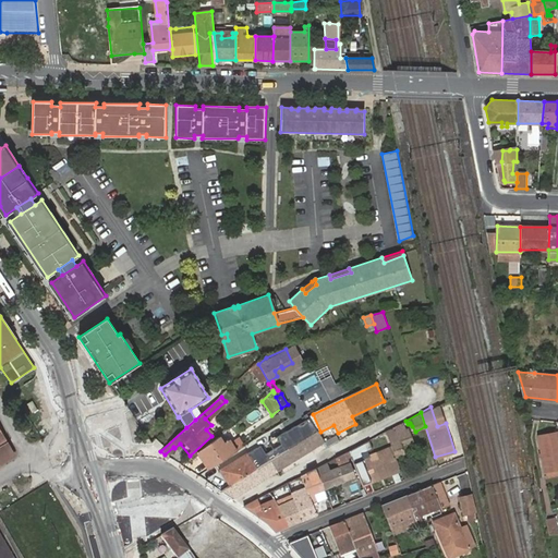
[(267,455),(263,447),(251,455),(250,452),(221,470),(230,485),(318,432),(311,419),(270,443),(275,450),(267,455)]
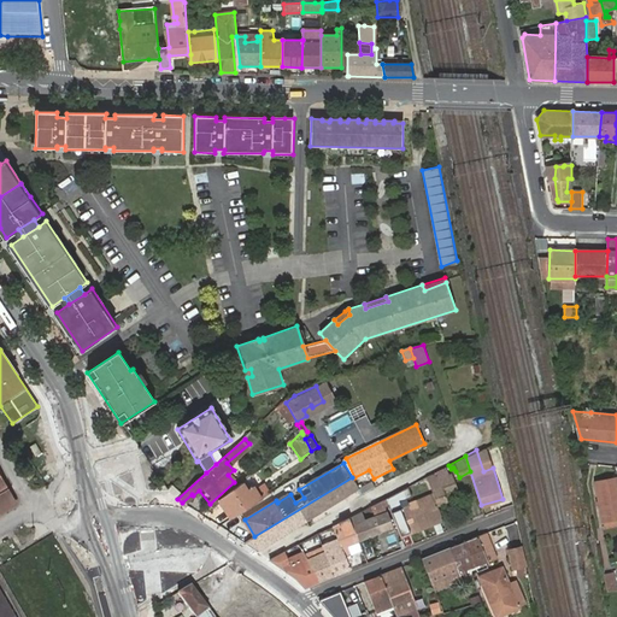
[(439,470),(448,493),(457,489),(451,472),(450,472),(447,465),(439,470)]
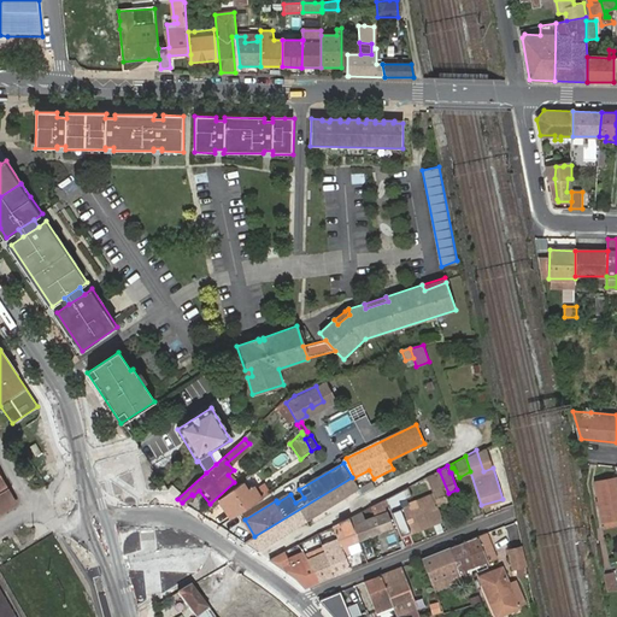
[(445,494),(448,493),(439,470),(427,477),(434,495),(438,504),(447,500),(445,494)]
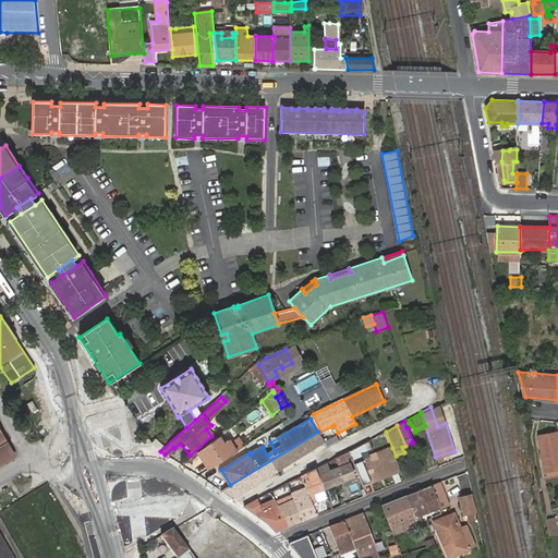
[(0,464),(14,456),(0,432),(0,464)]
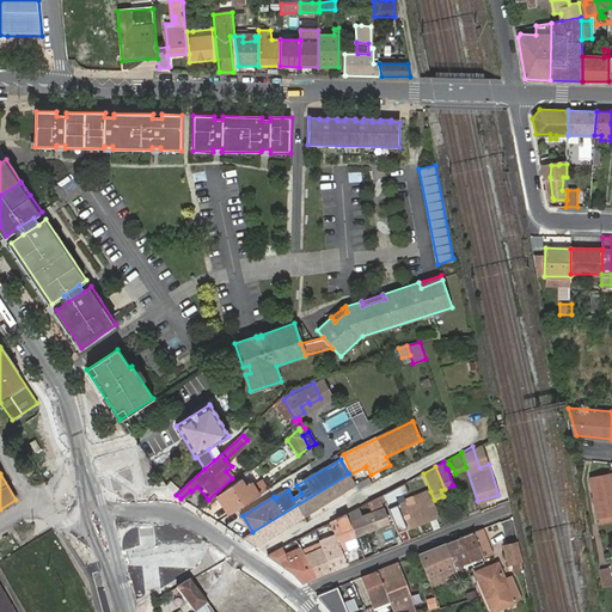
[(356,484),(349,473),(252,532),(243,538),(256,546),(356,484)]
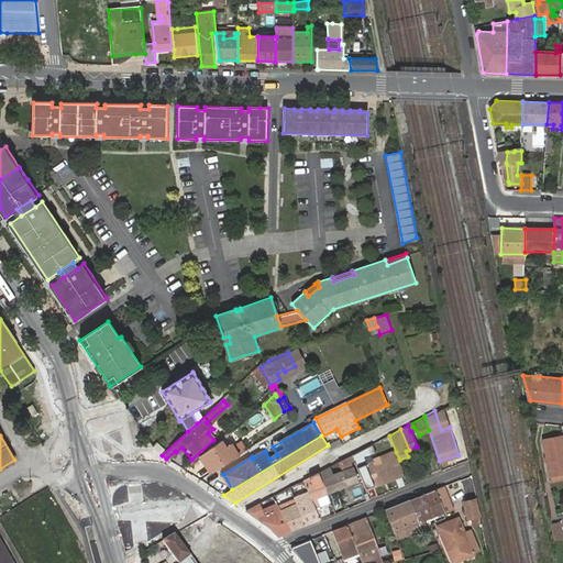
[(562,471),(562,437),(543,440),(549,474),(562,471)]
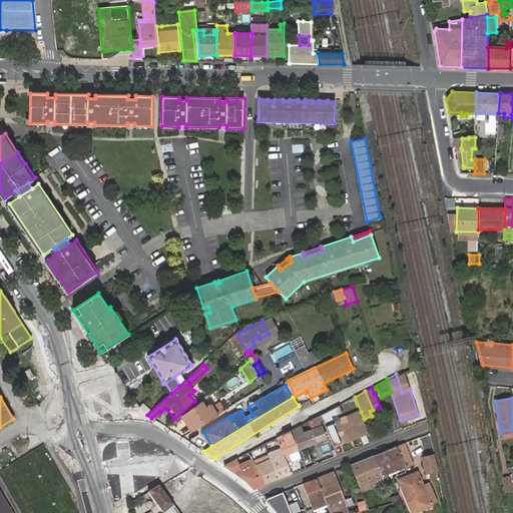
[(310,401),(299,406),(300,411),(312,405),(310,401)]
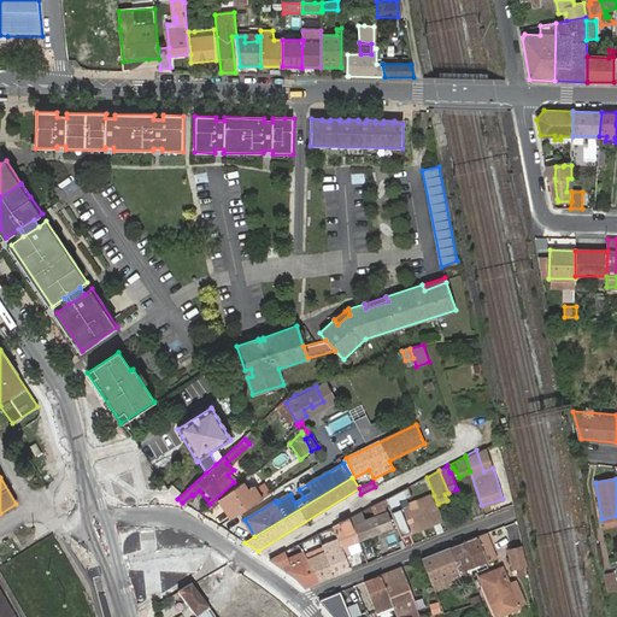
[(241,483),(217,499),(222,505),(223,505),(231,516),(260,499),(253,487),(246,491),(241,483)]
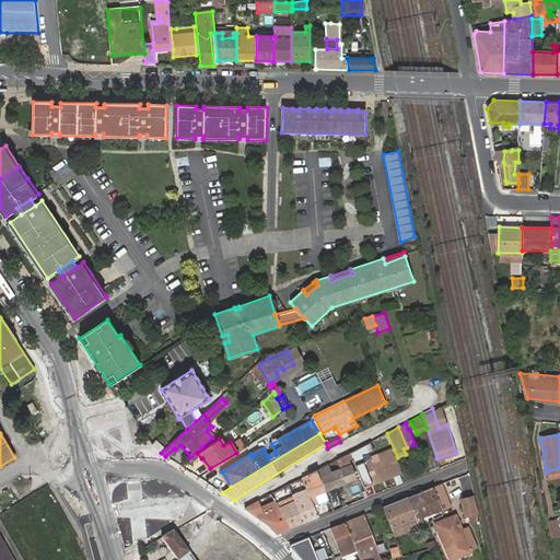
[(403,471),(397,457),(394,450),(357,465),(365,486),(403,471)]
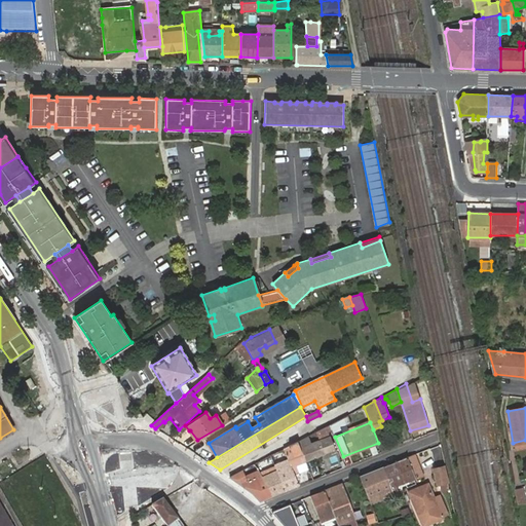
[(335,448),(330,436),(300,447),(305,460),(335,448)]
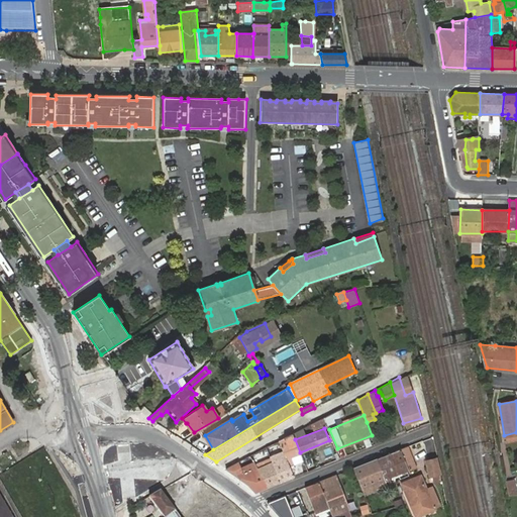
[(295,439),(293,434),(279,440),(285,454),(293,473),(296,472),(293,466),(289,457),(300,452),(295,439)]
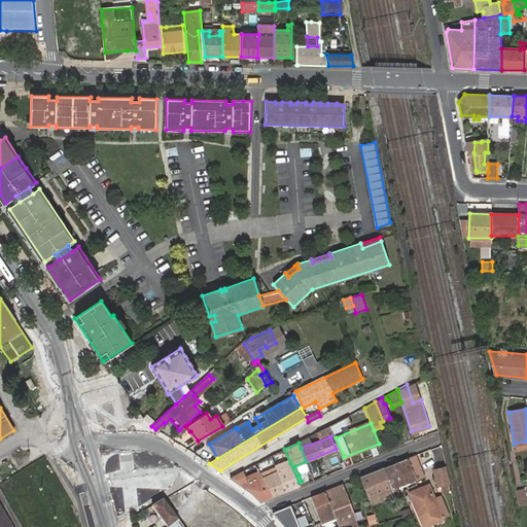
[(420,465),(416,455),(398,462),(407,484),(424,477),(422,469),(418,471),(416,467),(420,465)]
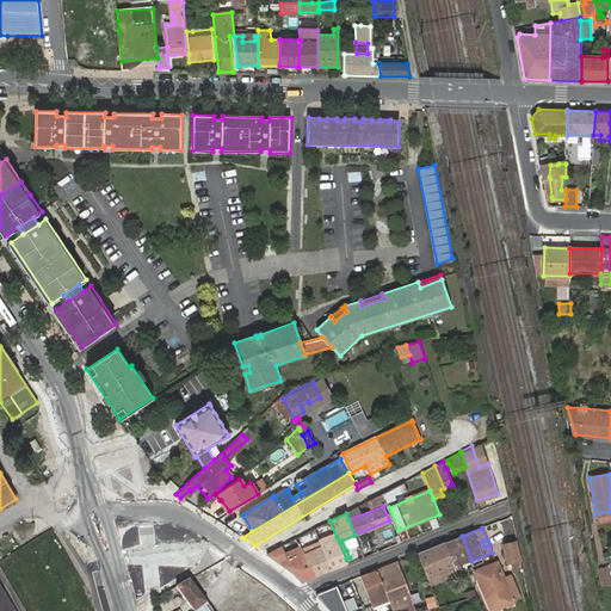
[(359,545),(355,535),(341,541),(346,550),(359,545)]
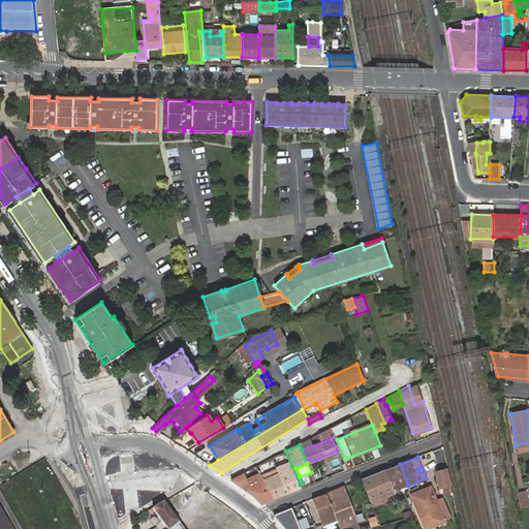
[(408,486),(400,464),(384,470),(395,498),(397,501),(399,500),(402,499),(399,490),(408,486)]
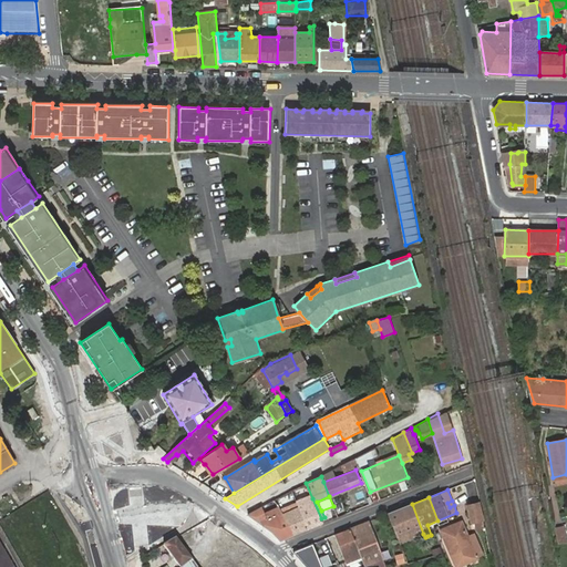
[(321,518),(312,498),(297,505),(298,508),(307,529),(322,523),(321,518)]
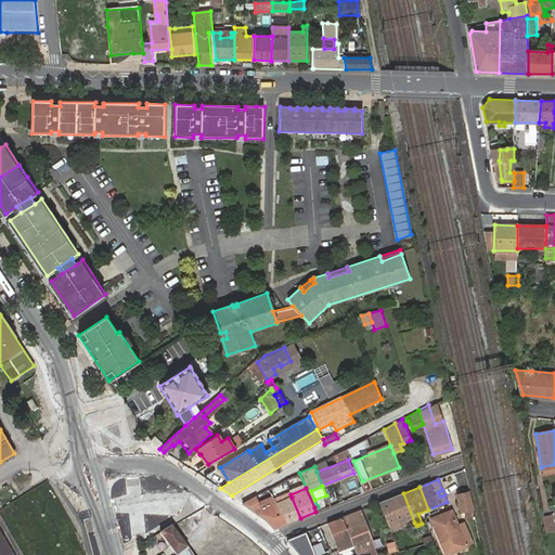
[(276,500),(270,489),(243,503),(266,519),(275,529),(288,523),(276,500)]
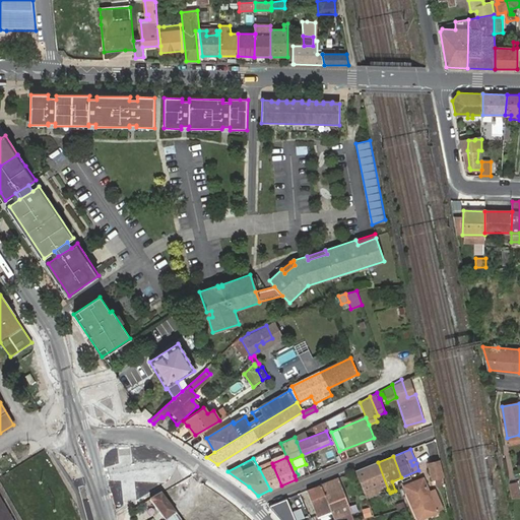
[(432,479),(434,478),(441,475),(437,461),(427,464),(432,479)]
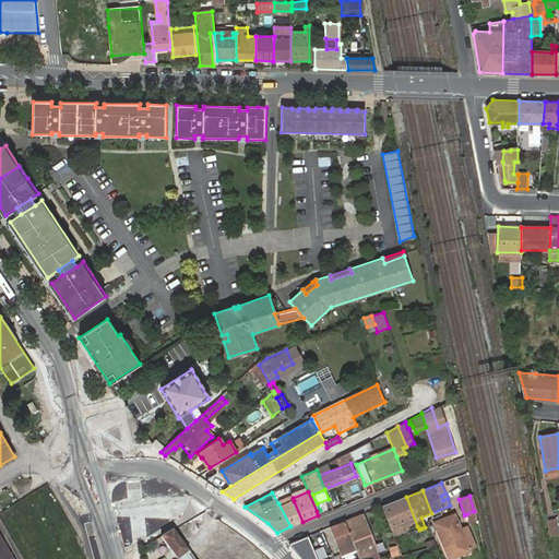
[(293,498),(292,497),(283,501),(284,506),(294,501),(293,498)]
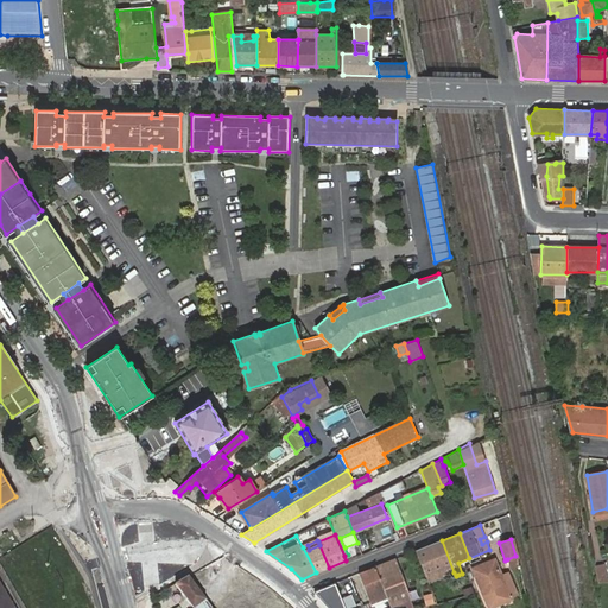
[(416,551),(429,582),(454,572),(442,540),(416,551)]
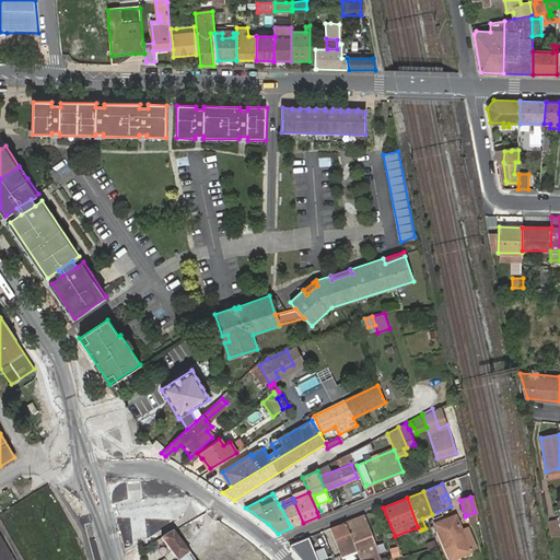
[(281,503),(279,504),(291,527),(303,523),(294,502),(284,506),(283,502),(281,503)]
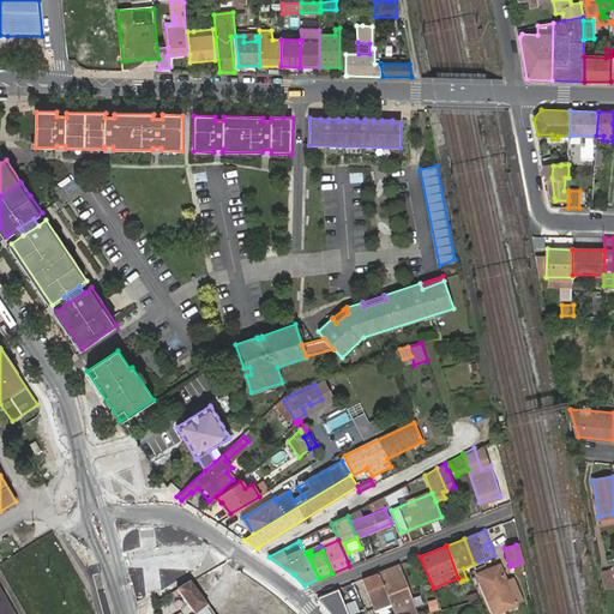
[(515,575),(523,573),(521,561),(512,565),(515,575)]
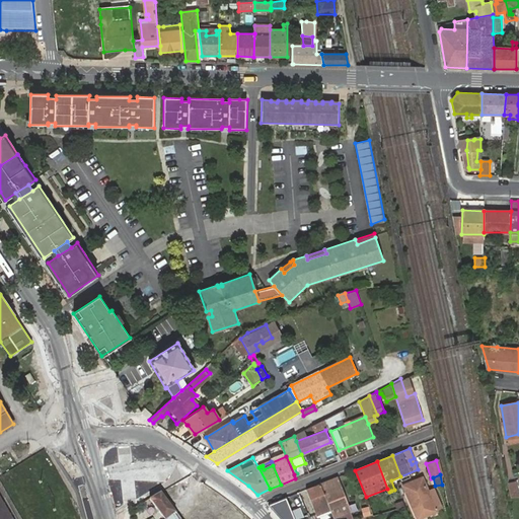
[(319,485),(330,509),(342,505),(348,503),(338,477),(319,485)]
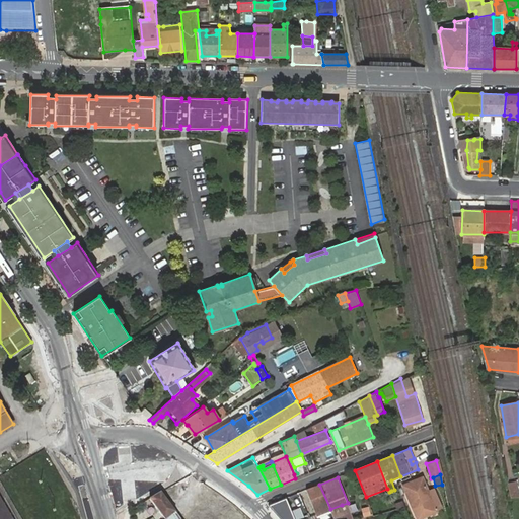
[(432,503),(440,499),(434,488),(427,491),(423,478),(414,482),(415,484),(404,488),(414,511),(432,503)]
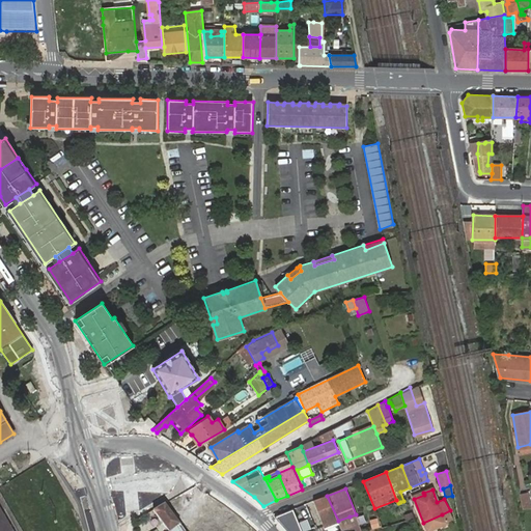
[(530,498),(530,492),(521,494),(525,510),(530,508),(530,498)]
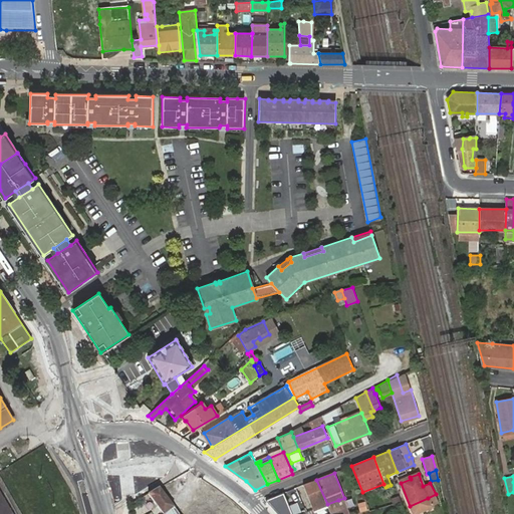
[(316,480),(303,485),(314,510),(327,504),(316,480)]
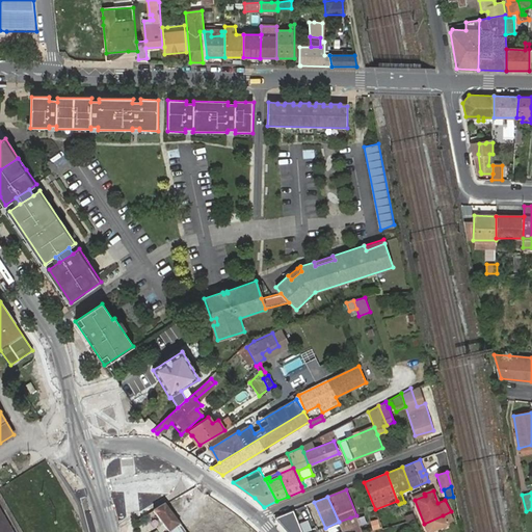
[(178,531),(183,529),(174,515),(165,504),(154,511),(168,531),(178,531)]
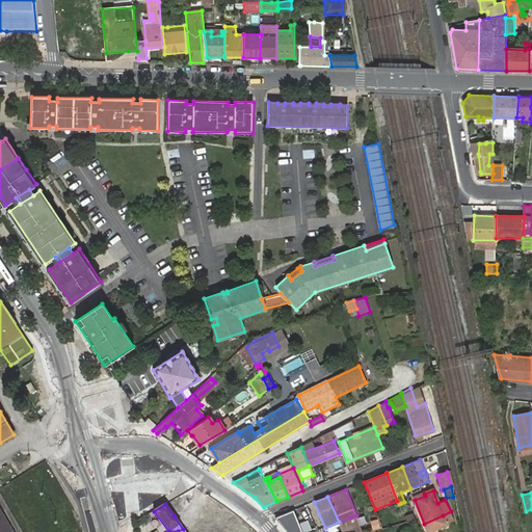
[(316,531),(317,530),(307,505),(300,508),(302,514),(307,525),(300,527),(302,531),(316,531)]
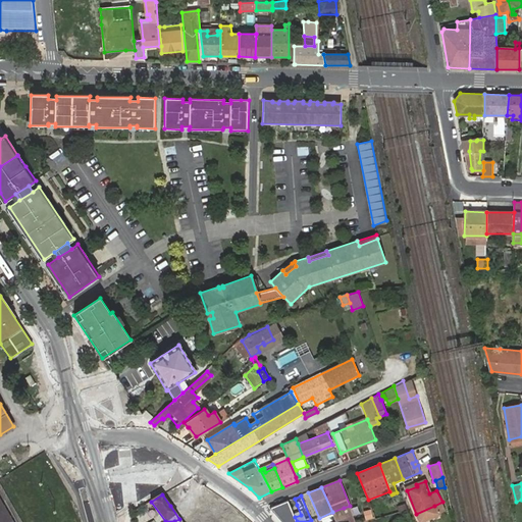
[(291,508),(297,505),(295,499),(288,501),(291,508)]
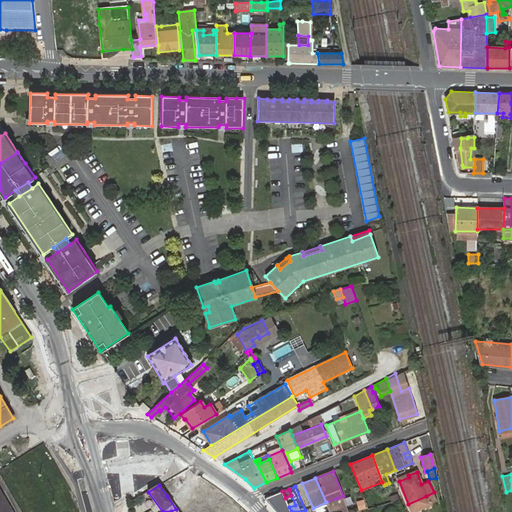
[(13,511),(0,490),(0,499),(7,511),(13,511)]
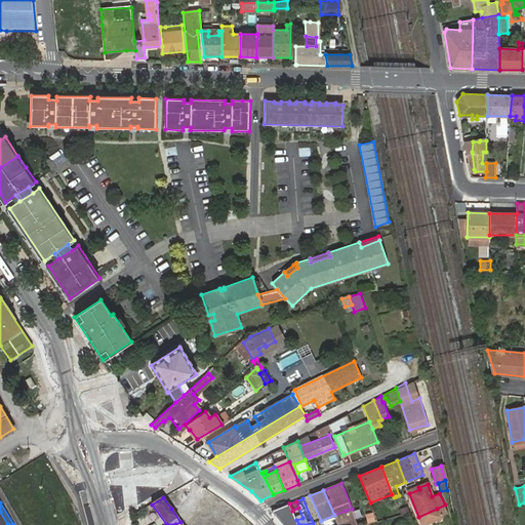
[(448,515),(445,505),(437,509),(418,517),(421,524),(441,518),(448,515)]
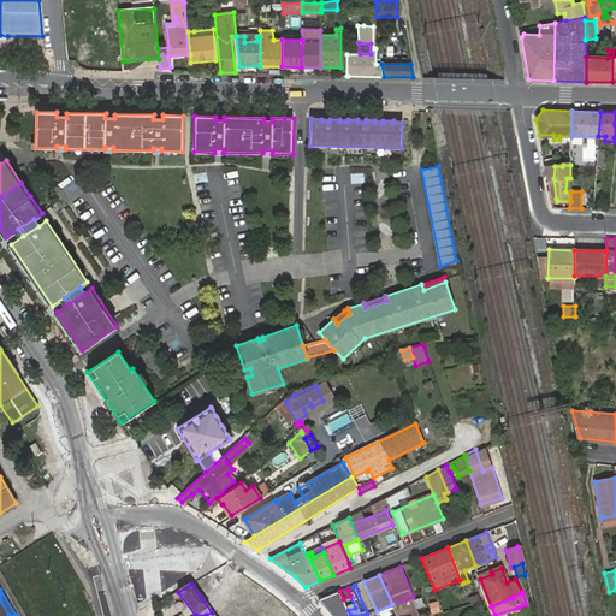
[(397,615),(402,615),(410,612),(406,599),(392,604),(397,615)]
